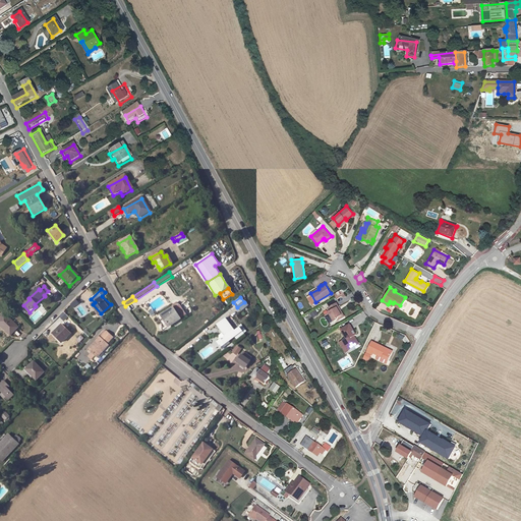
[(232,316),(239,311),(233,302),(228,306),(231,311),(229,313),(232,316)]
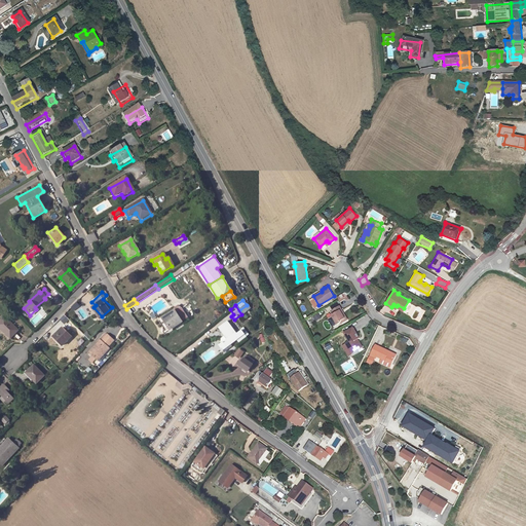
[(339,305),(332,309),(334,313),(332,314),(338,325),(341,322),(342,320),(345,317),(341,310),(342,309),(339,305)]
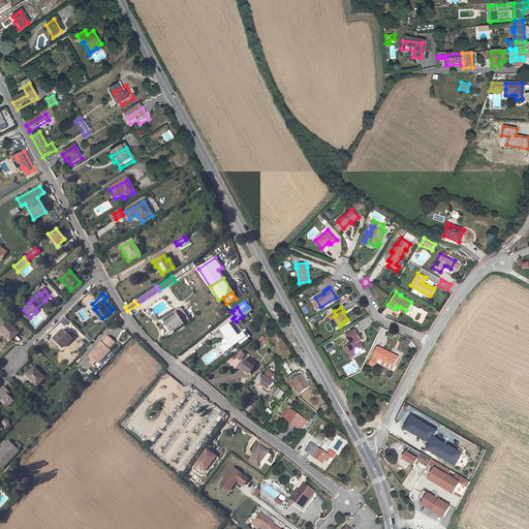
[(187,320),(180,309),(161,321),(168,333),(187,320)]
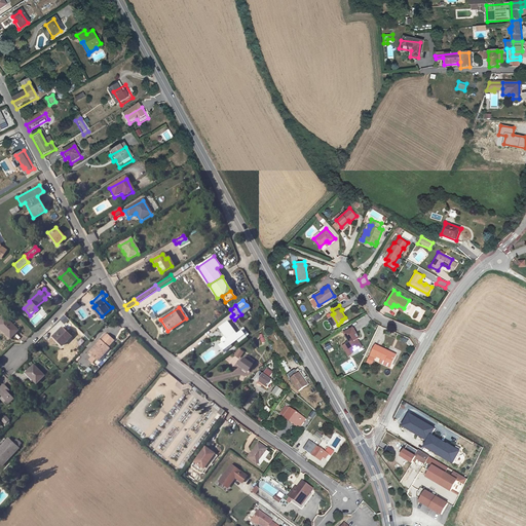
[(5,318),(0,323),(0,329),(11,341),(19,333),(5,318)]
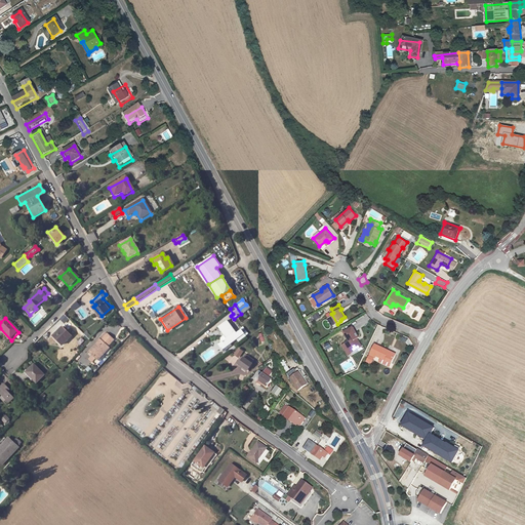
[(225,341),(216,348),(223,355),(231,350),(229,347),(244,336),(240,332),(235,336),(227,324),(217,331),(225,341)]
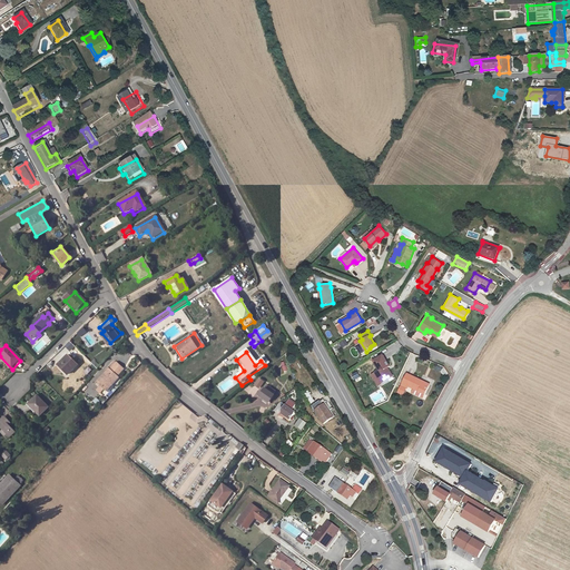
[(383,354),(374,360),(380,370),(377,371),(383,381),(390,377),(389,375),(392,373),(387,366),(390,365),(383,354)]
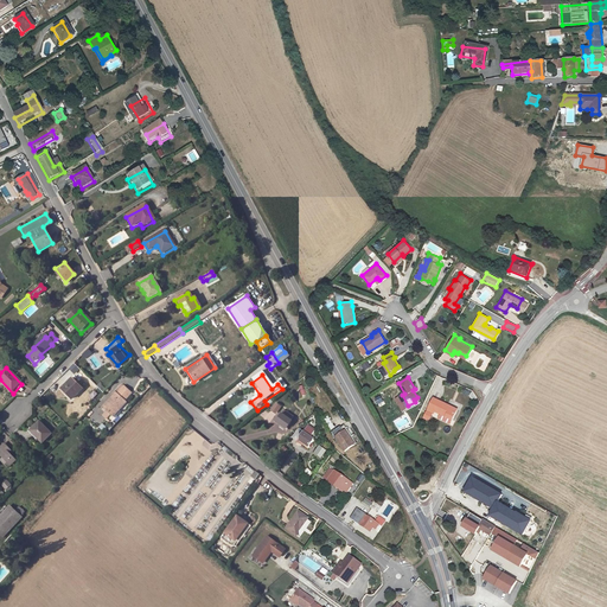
[(82,390),(72,381),(62,391),(71,401),(82,390)]
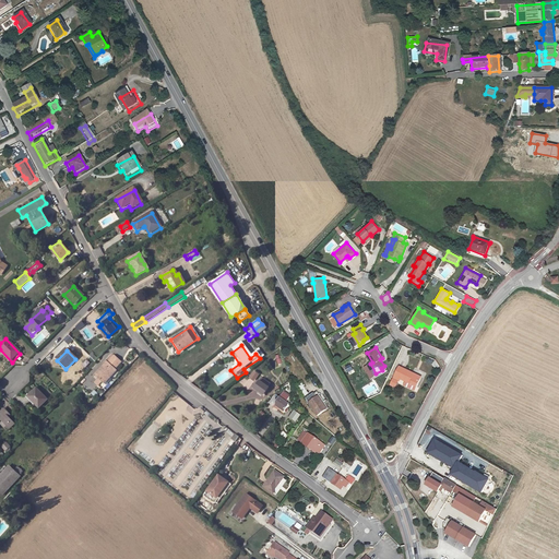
[(95,373),(102,381),(105,384),(110,379),(108,377),(115,369),(120,364),(114,356),(108,364),(106,361),(95,373)]
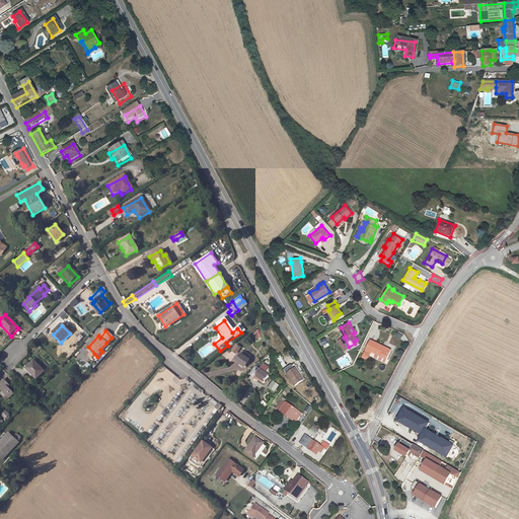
[(376,342),(371,340),(364,355),(368,357),(370,351),(371,352),(372,350),(387,357),(391,348),(376,341),(376,342)]
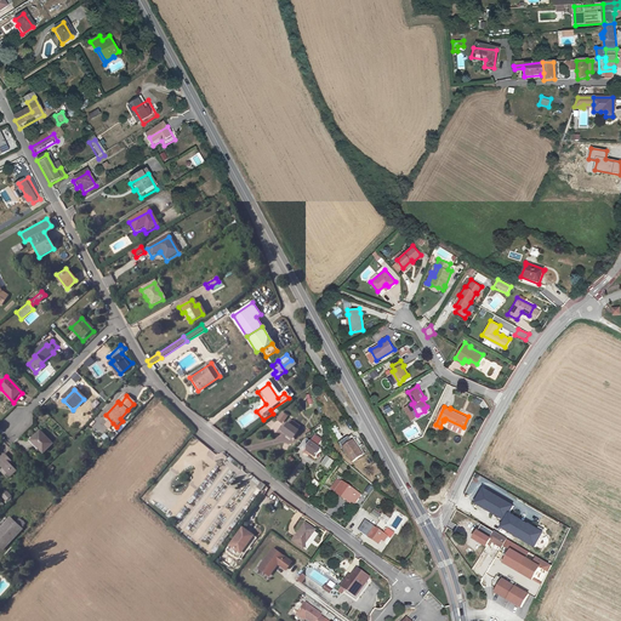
[(298,433),(290,423),(279,433),(288,443),(298,433)]
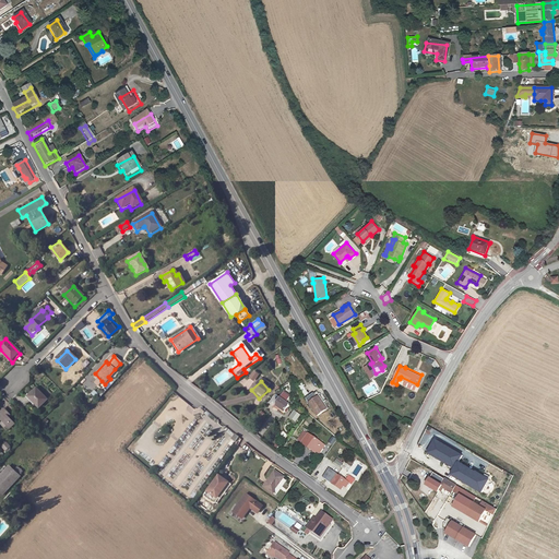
[(314,387),(302,393),(313,412),(325,405),(322,399),(324,397),(320,390),(318,392),(314,387)]
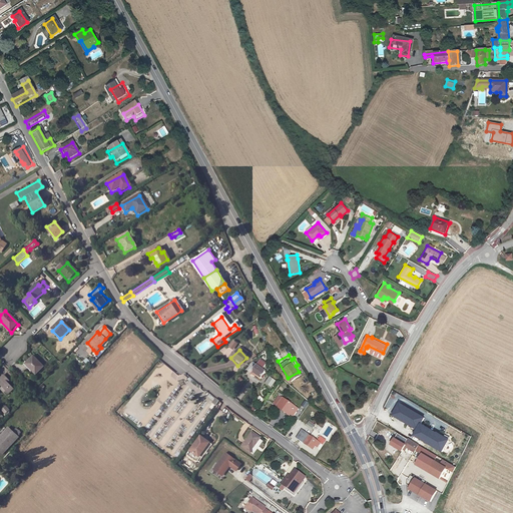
[(31,356),(24,363),(34,374),(41,367),(31,356)]
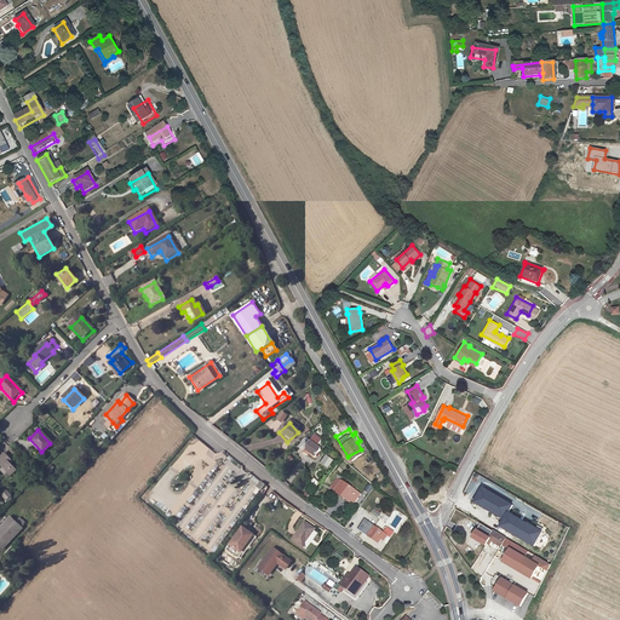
[(313,434),(311,436),(303,451),(314,457),(319,448),(314,446),(320,437),(313,434)]
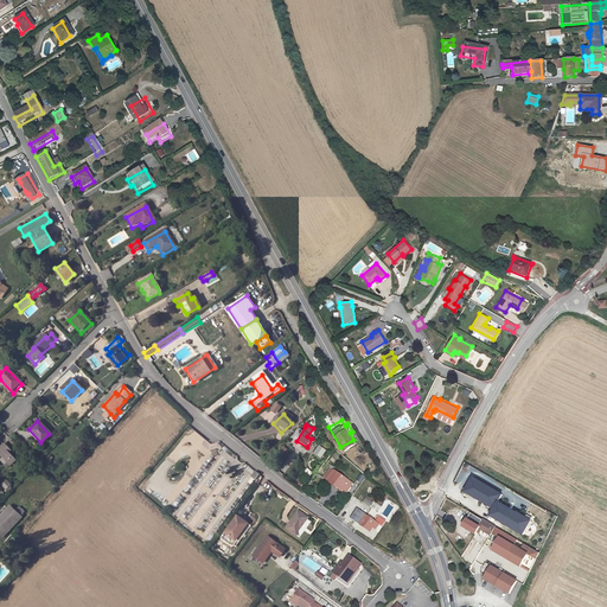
[(2,443),(0,445),(0,453),(8,464),(16,457),(2,443)]
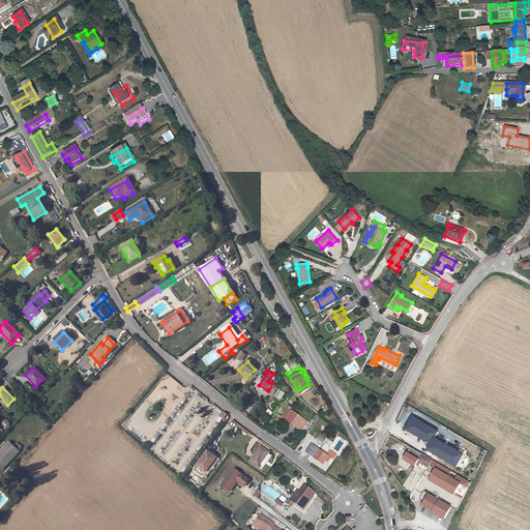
[(280,401),(285,393),(277,389),(273,395),(280,401)]
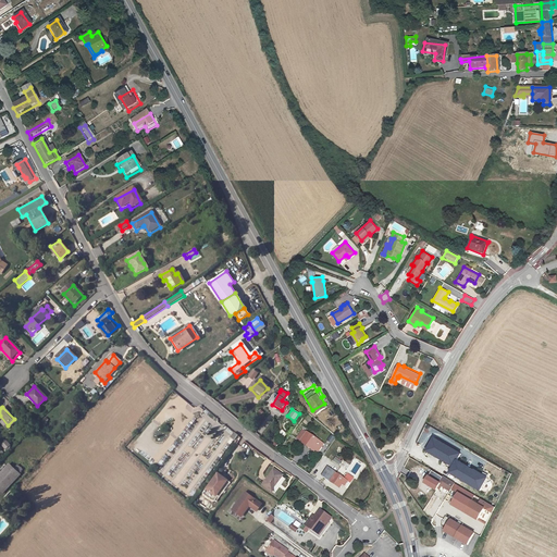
[(324,446),(308,434),(300,444),(317,455),(324,446)]
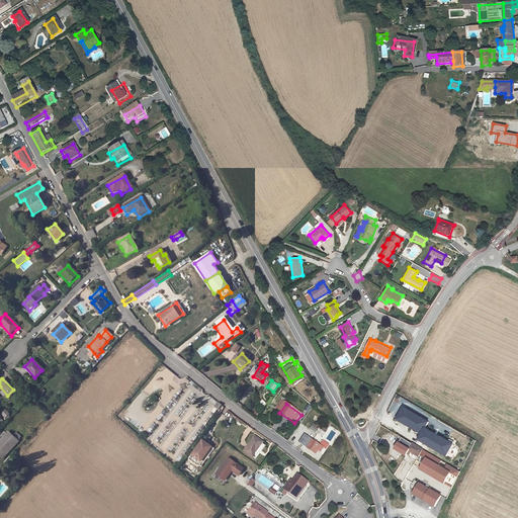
[(404,408),(397,419),(421,433),(418,439),(446,455),(453,444),(424,428),(427,421),(404,408)]
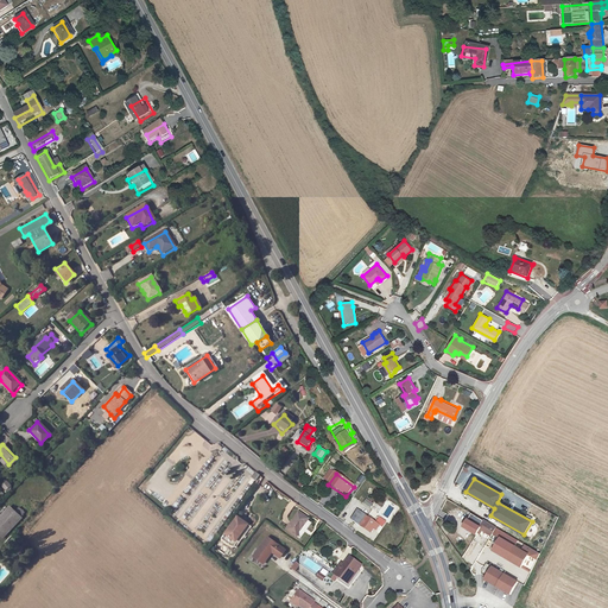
[(362,504),(378,513),(382,506),(375,502),(374,505),(366,499),(362,504)]
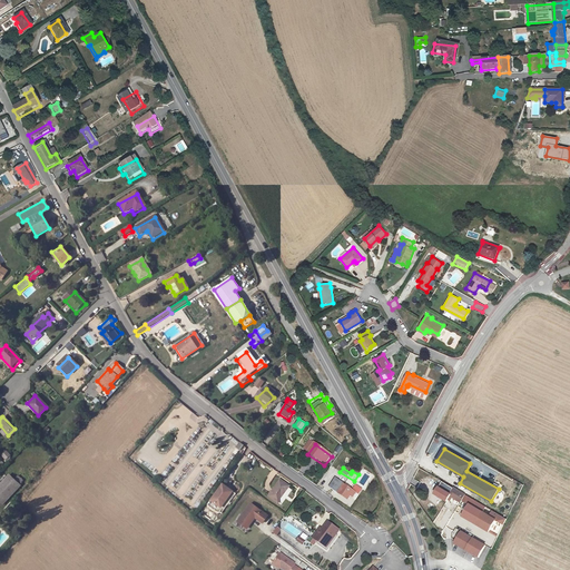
[(341,475),(332,485),(349,501),(354,495),(355,497),(359,493),(349,484),(350,483),(341,475)]
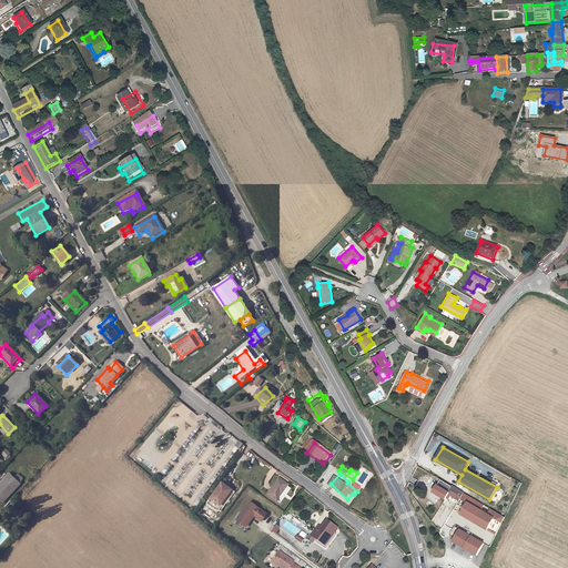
[(10,475),(0,485),(0,503),(1,504),(24,480),(19,475),(14,478),(10,475)]
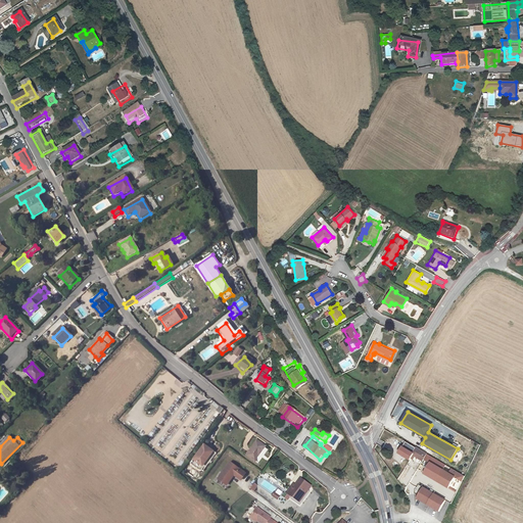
[(268,446),(258,440),(248,454),(255,459),(259,452),(263,454),(268,446)]
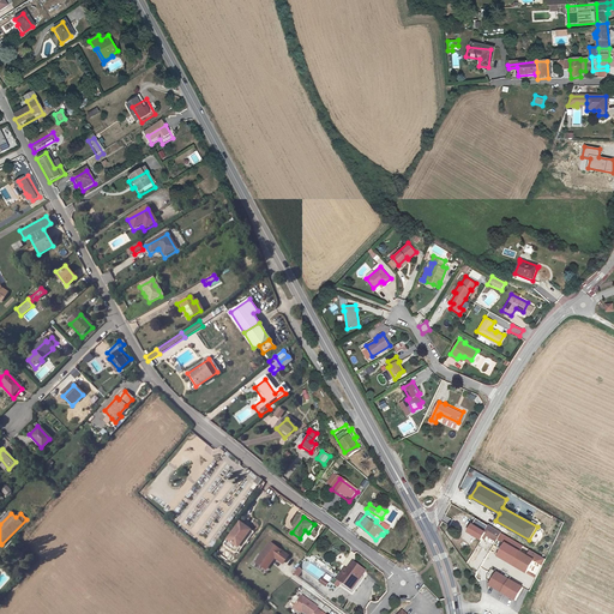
[(488,525),(476,518),(467,534),(480,542),(485,533),(488,525)]
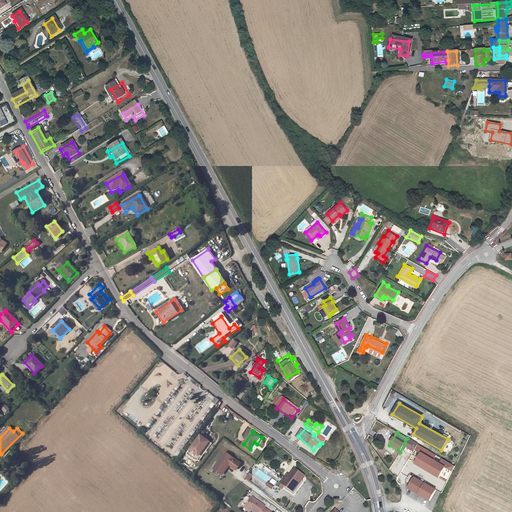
[(208,442),(200,435),(188,450),(196,456),(203,448),(204,449),(208,442)]
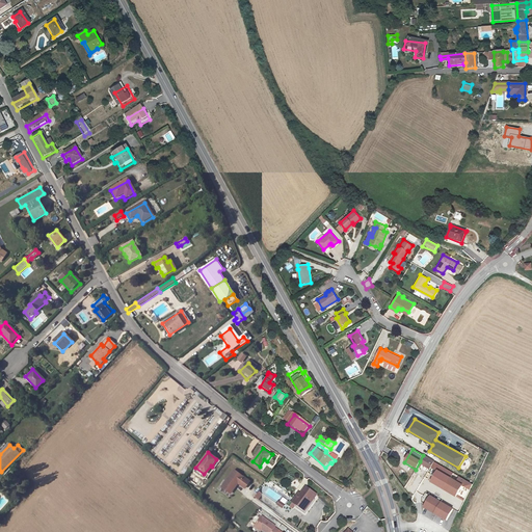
[(431,468),(434,462),(423,455),(420,461),(431,468)]
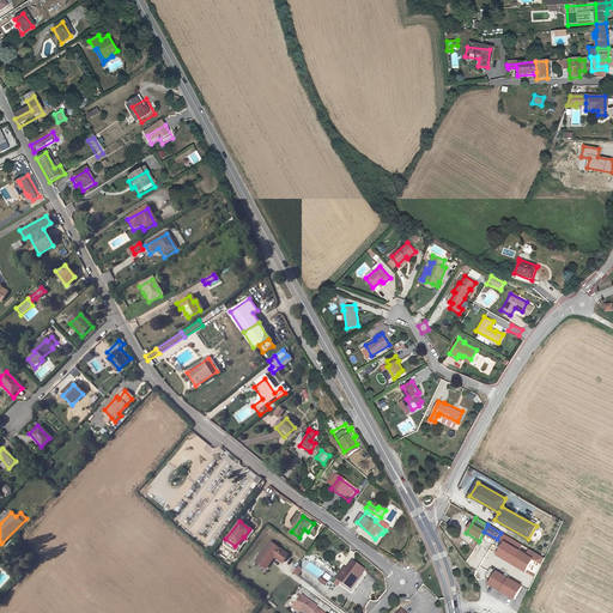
[(283,564),(289,557),(271,542),(256,563),(265,569),(268,563),(268,560),(269,559),(275,558),(283,564)]
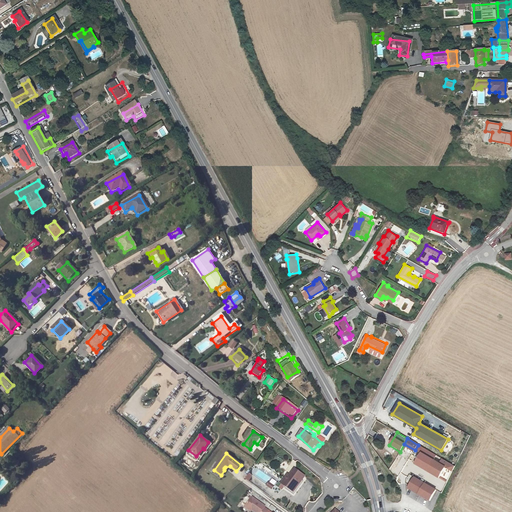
[(422,453),(416,464),(439,478),(445,467),(452,471),(455,466),(443,459),(440,464),(422,453)]
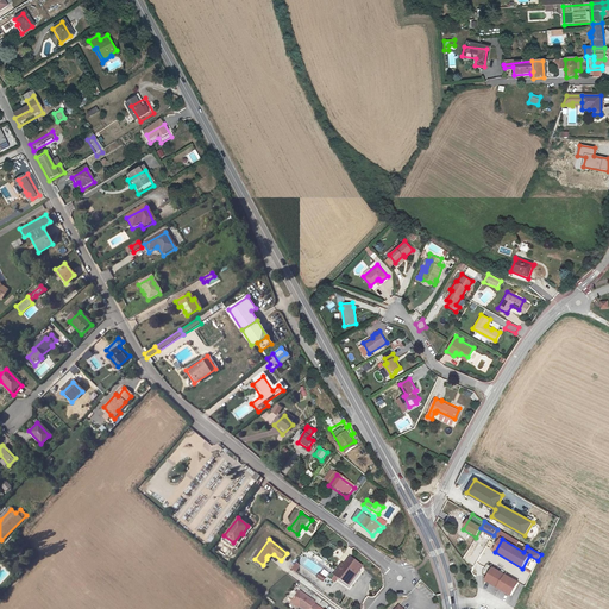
[(267,559),(263,565),(264,566),(274,554),(268,556),(267,557),(267,559)]
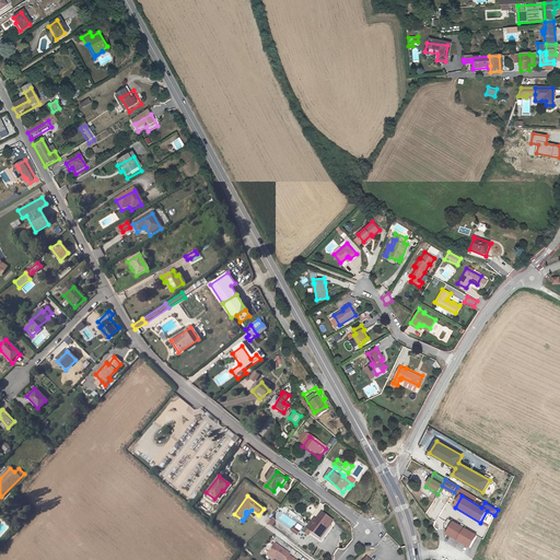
[(322,516),(316,524),(314,528),(311,527),(306,533),(308,535),(318,543),(331,525),(322,516)]
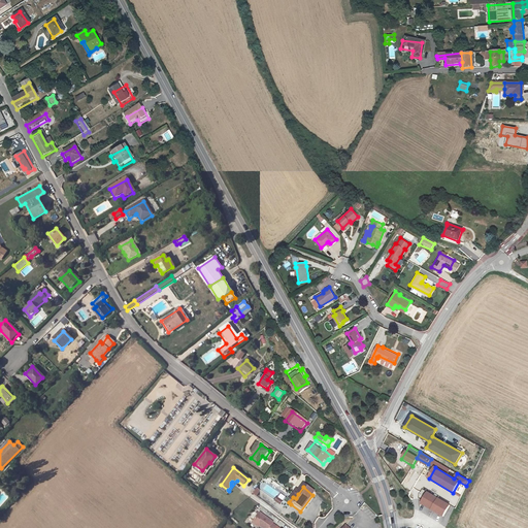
[(428,492),(421,503),(443,517),(450,505),(428,492)]
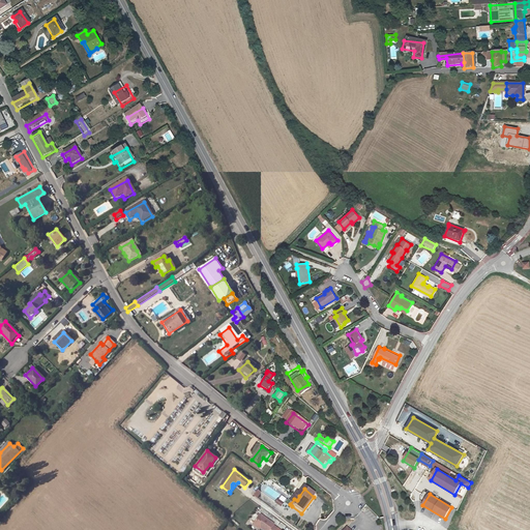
[(287,513),(292,506),(290,504),(284,511),(287,513)]
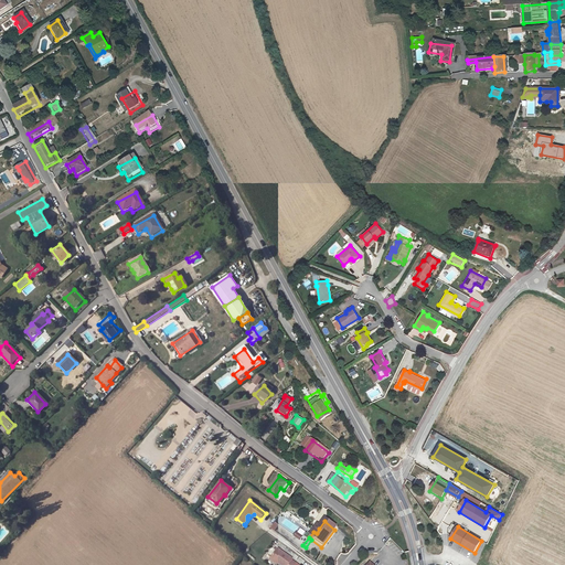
[(292,564),(290,563),(291,562),(277,551),(269,560),(276,564),(277,564),(292,564)]
